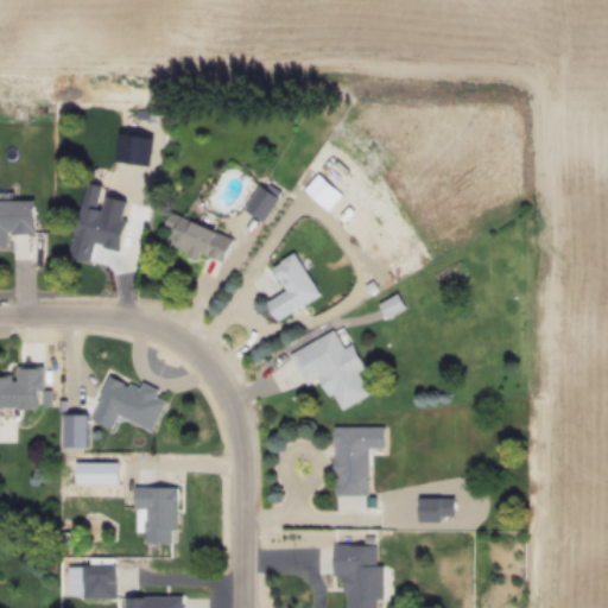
[(316,171),(302,188),(327,210),(341,195),(316,171)]
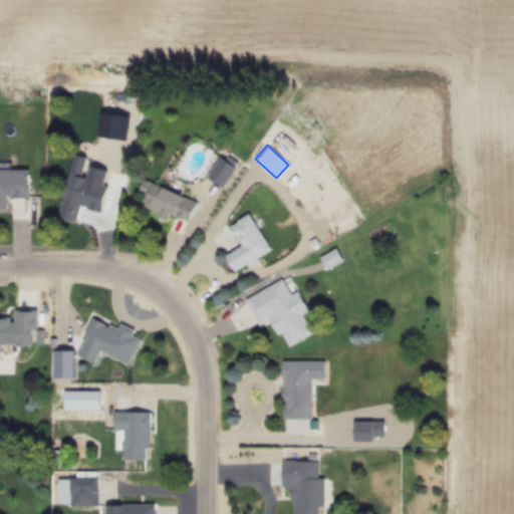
[(219,157),(206,177),(221,187),(234,167),(219,157)]
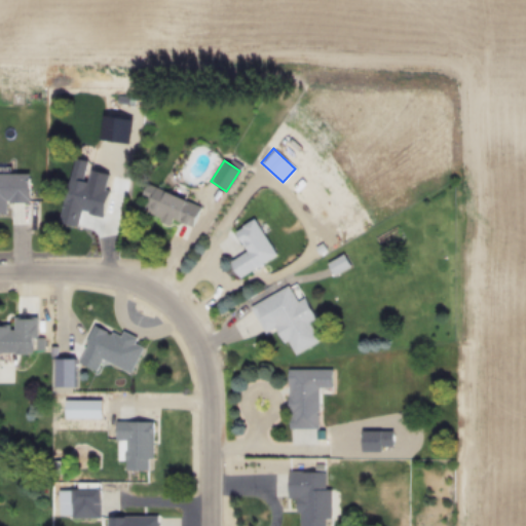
[(0,172),(0,216),(10,216),(10,202),(30,202),(29,172),(0,172)]
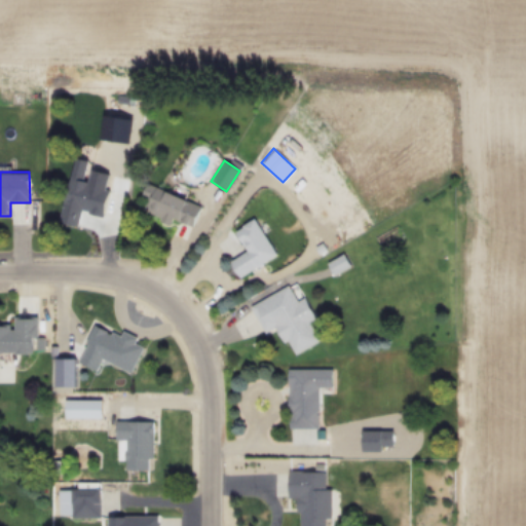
[(70,176),(58,221),(76,226),(80,211),(102,216),(109,190),(88,184),(89,181),(70,176)]
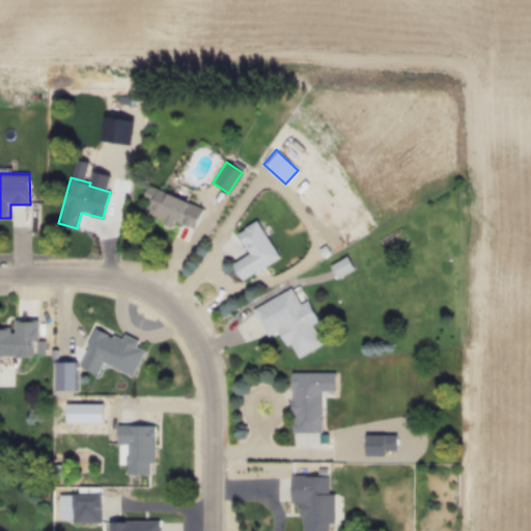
[(148,185),(143,197),(147,199),(143,211),(162,218),(161,222),(171,226),(174,219),(194,227),(202,207),(148,185)]
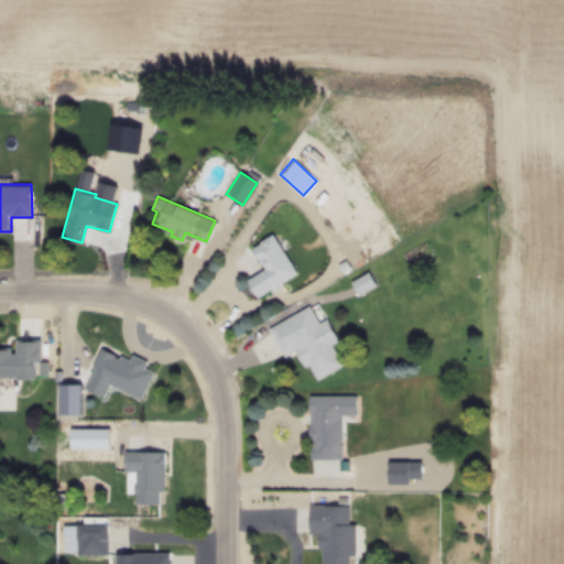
[(246,279),(264,268),(251,247),(259,242),(258,240),(272,232),(296,273),(257,296),(246,279)]
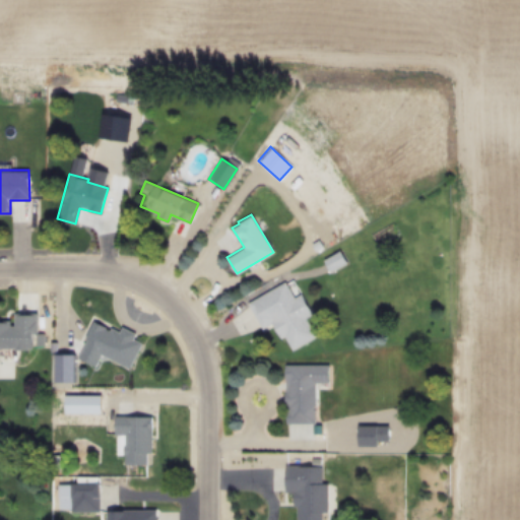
[(338,249),(322,259),(330,272),(346,262),(338,249)]
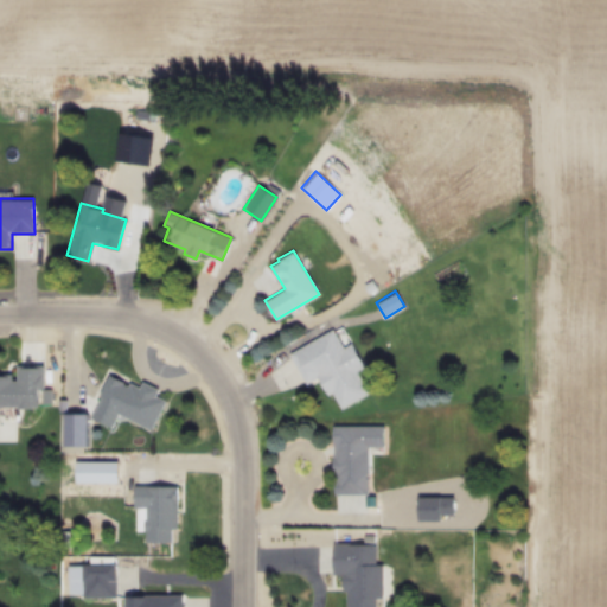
[(286,352),(305,384),(317,377),(327,394),(330,391),(340,408),(369,391),(357,371),(365,366),(350,340),(343,345),(332,325),(286,352)]
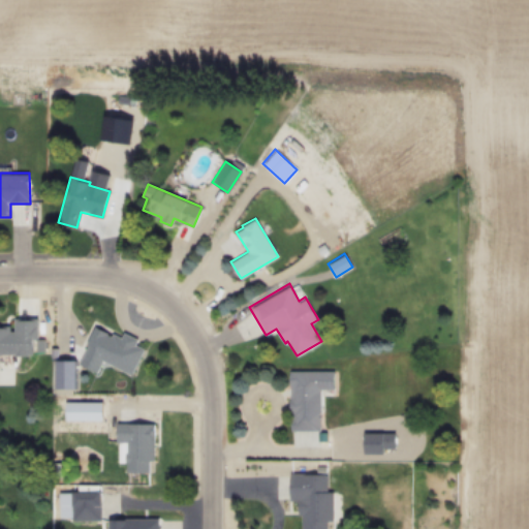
[(0,353),(34,354),(35,317),(13,316),(13,325),(0,324),(0,353)]
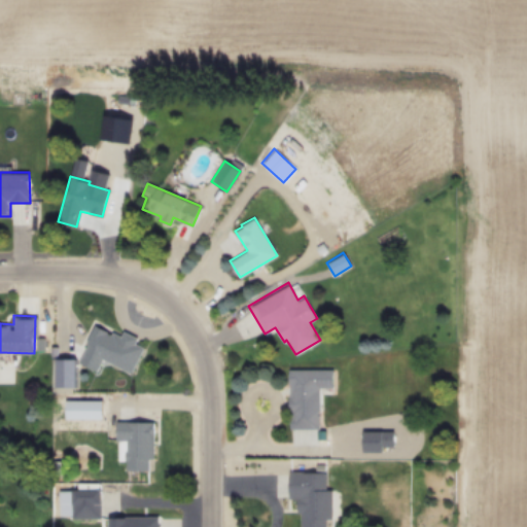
[(93,324),(85,341),(88,342),(79,360),(96,369),(101,357),(130,371),(141,347),(133,343),(136,337),(123,330),(119,336),(111,331),(110,335),(106,332),(106,330),(93,324)]
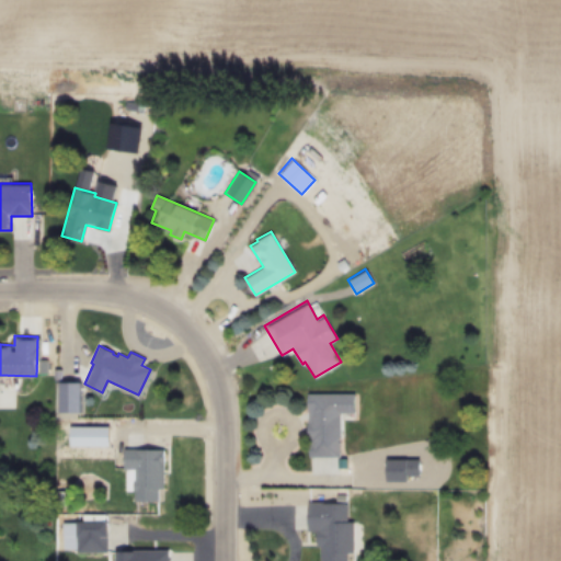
[(356,392),(356,419),(342,419),(342,457),(306,457),(306,392),(356,392)]
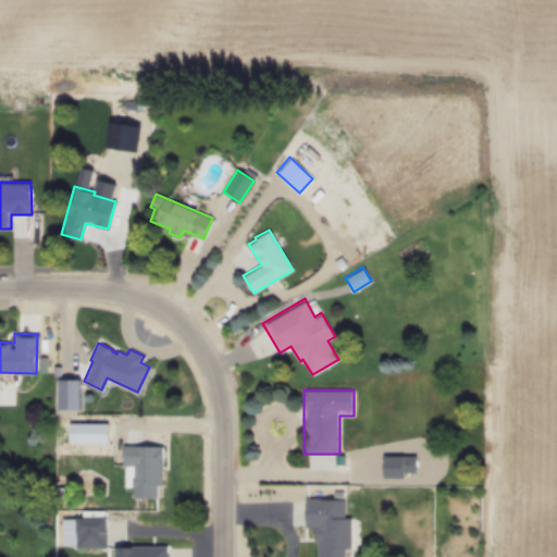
[(122,445),(122,463),(133,463),(133,497),(156,498),(156,485),(160,485),(161,446),(122,445)]
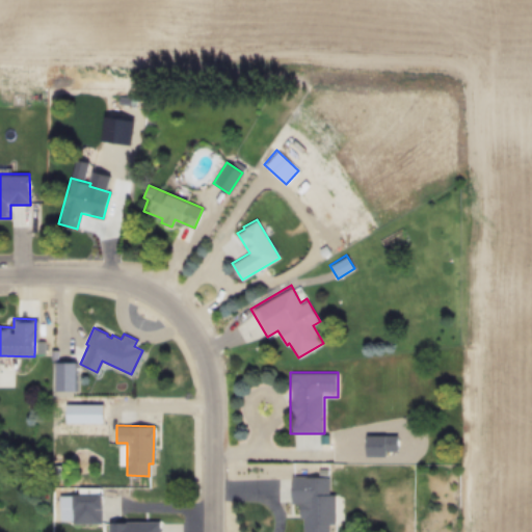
[(365,434),(365,455),(384,455),(384,450),(396,450),(396,434),(365,434)]
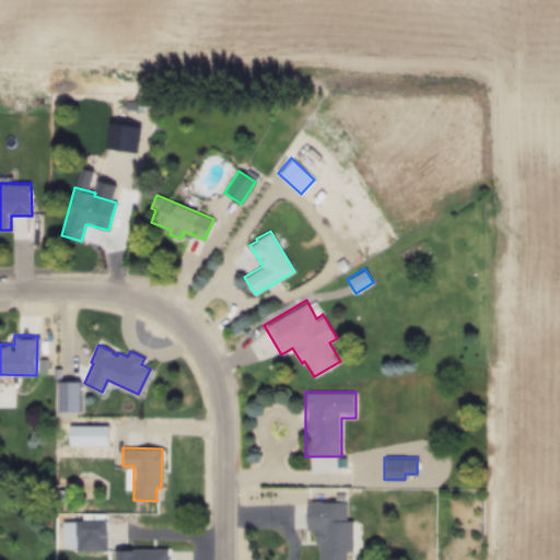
[(306,502),(306,529),(315,529),(315,545),(318,545),(318,559),(346,559),(346,552),(352,552),(352,520),(346,520),(346,502),(306,502)]
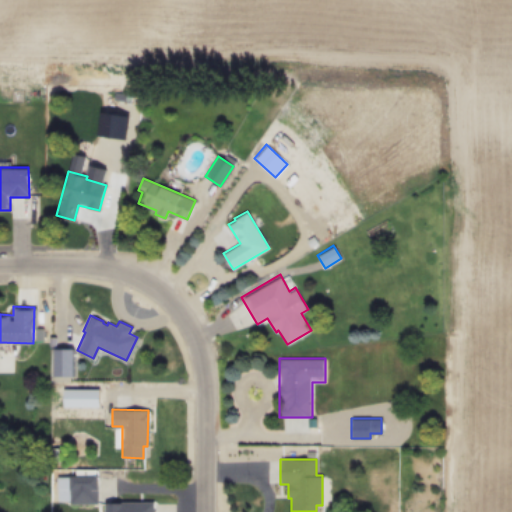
[(68,502),(95,502),(95,474),(68,474),(68,502)]
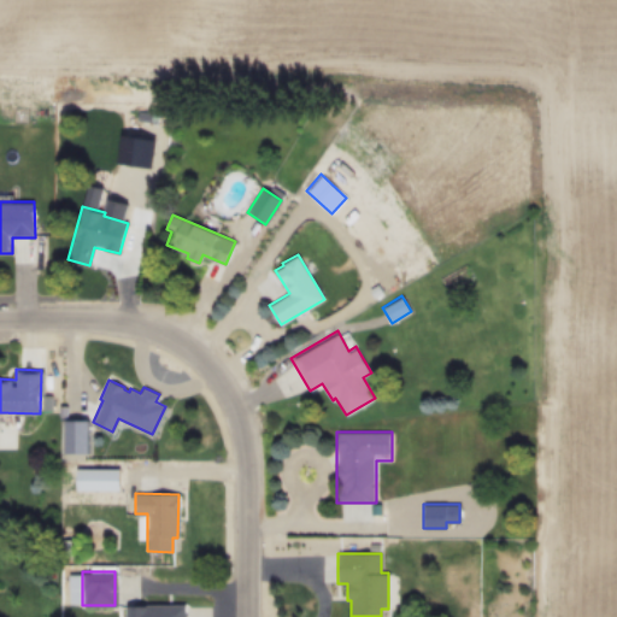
[(125,604),(125,616),(186,616),(186,604),(125,604)]
